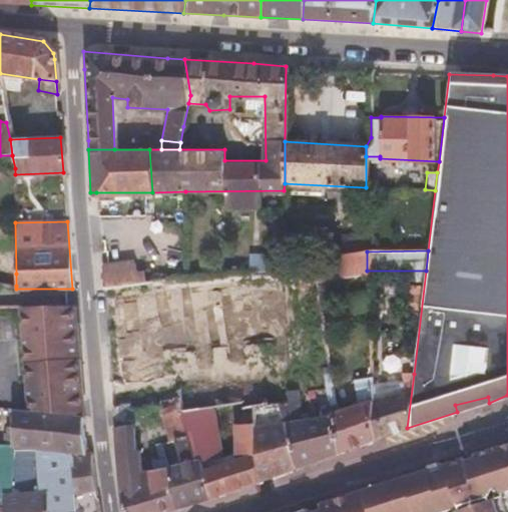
[(316,283),(368,274),(367,271),(367,251),(326,257),(314,268),(316,283)]
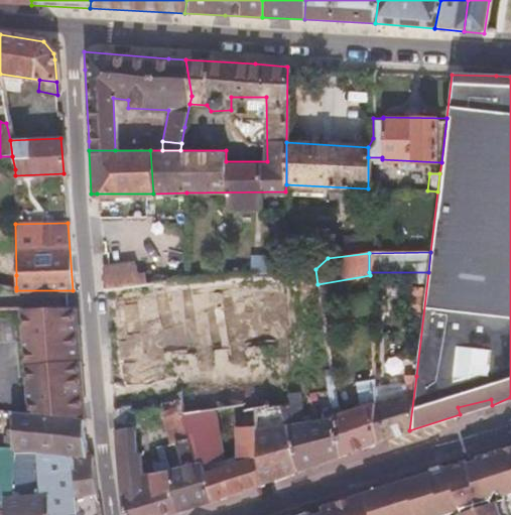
[(129,256),(102,258),(104,287),(132,284),(129,256)]
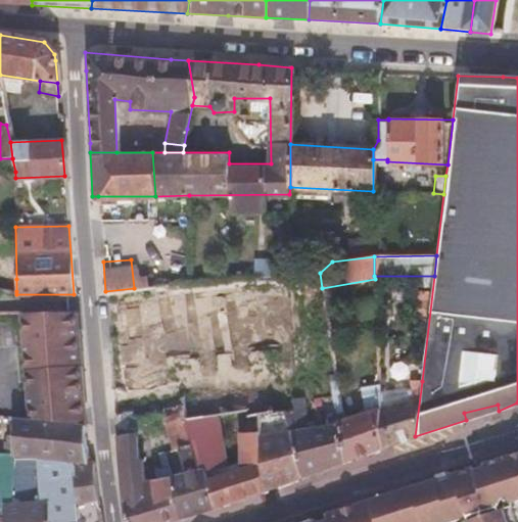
[(276,300),(323,297),(322,288),(320,273),(288,274),(274,274),(275,294),(276,300)]
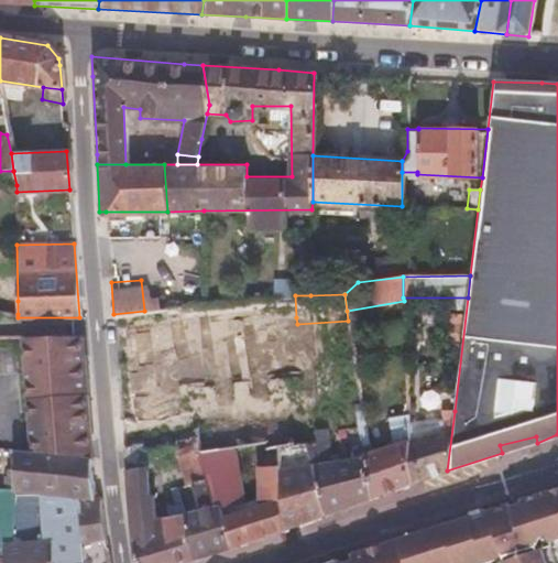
[(144,311),(113,314),(115,339),(271,320),(296,317),(295,295),(292,295),(206,304),(144,311)]
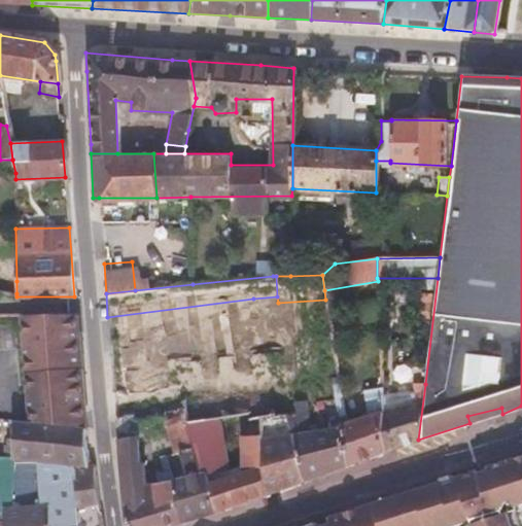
[(0,289),(16,293),(16,281),(0,279),(0,289)]
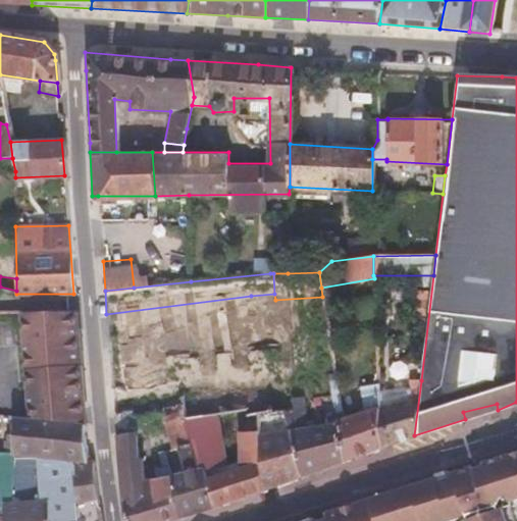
[(202,376),(261,367),(251,296),(106,314),(108,341),(109,345),(151,342),(196,331),(202,376)]
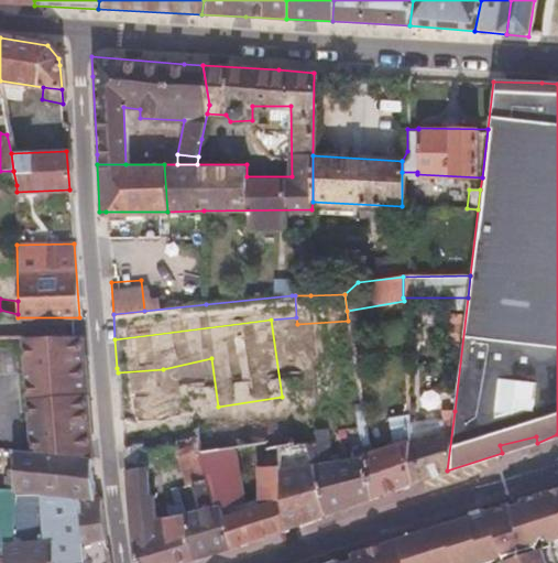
[(15,452),(89,457),(80,336),(75,334),(25,336),(34,446),(10,444),(10,450),(15,452)]
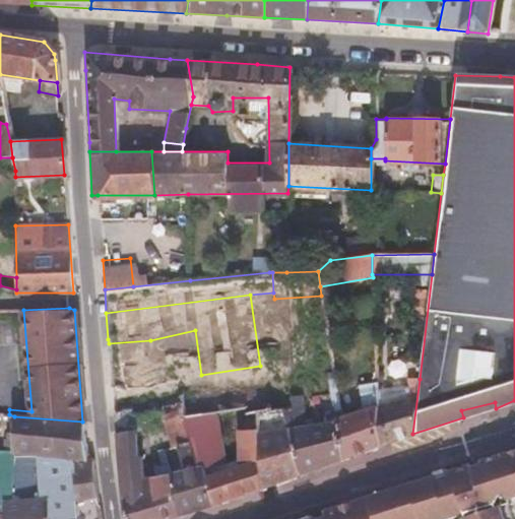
[(244,495),(256,490),(254,435),(253,413),(266,412),(260,366),(201,375),(163,381),(162,365),(154,365),(150,340),(109,343),(113,412),(130,410),(130,416),(162,411),(162,405),(181,401),(184,418),(196,416),(248,408),(249,414),(243,414),(244,432),(240,432),(239,461),(211,468),(201,470),(210,506),(244,495)]
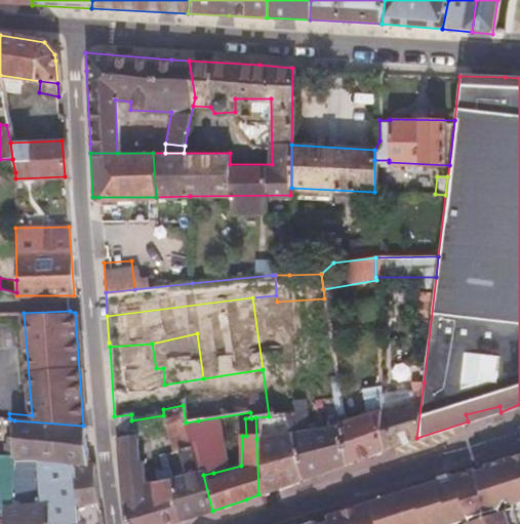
[(338,424),(343,465),(378,451),(378,412),(377,364),(368,364),(368,376),(370,376),(370,390),(361,391),(362,416),(338,424)]
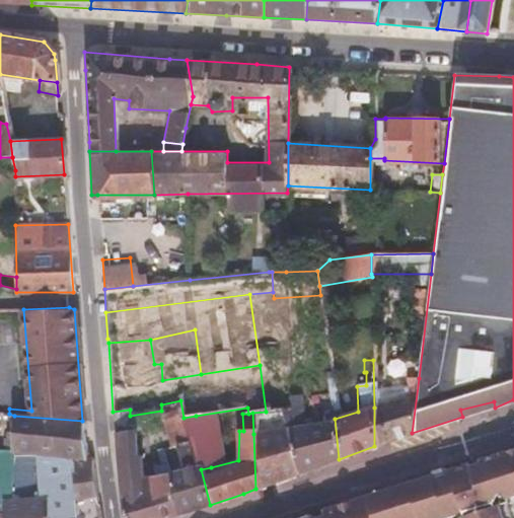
[(285,429),(296,474),(309,470),(339,459),(335,419),(329,372),(322,372),(326,400),(333,420),(301,426),(298,404),(291,405),(290,398),(286,397),(282,362),(260,365),(266,412),(267,412),(280,410),(285,429)]
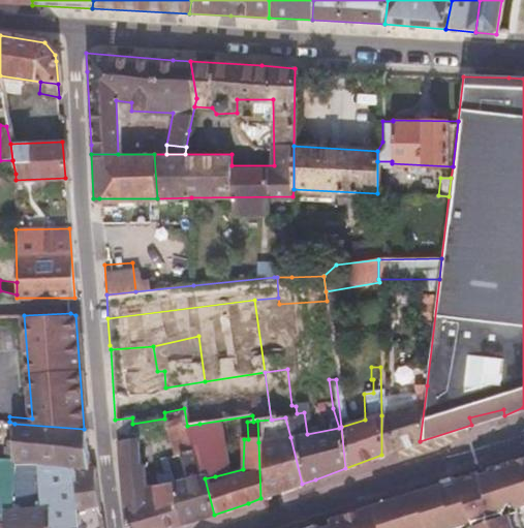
[(381,415),(381,455),(388,453),(420,441),(427,385),(415,385),(414,405),(381,415)]
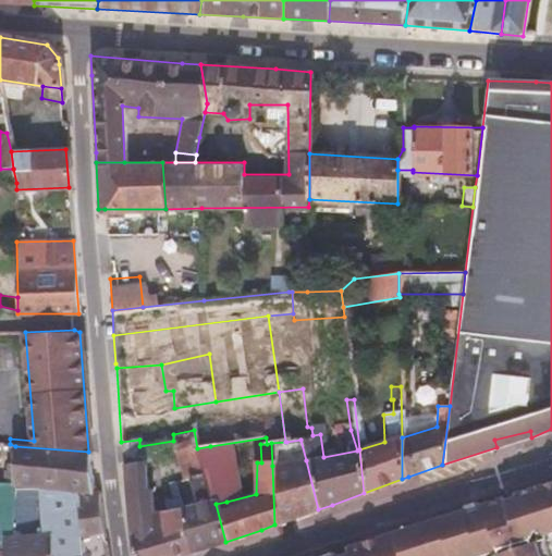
[(173,434),(173,441),(175,452),(183,478),(203,471),(197,448),(194,430),(173,434)]
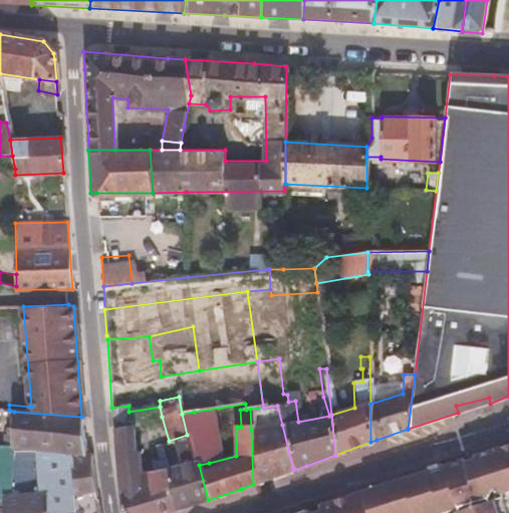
[(456,406),(458,413),(490,404),(489,398),(456,406)]
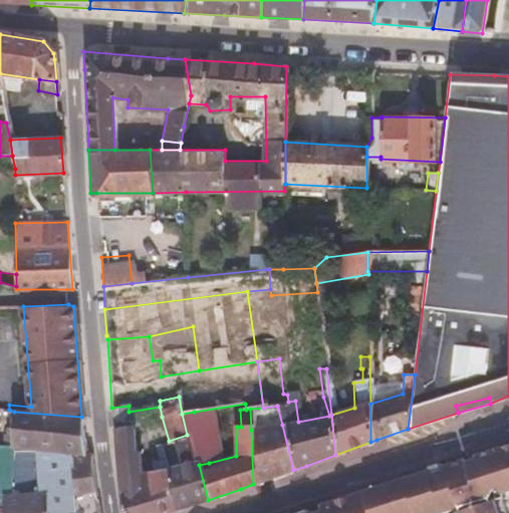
[(120,512),(163,512),(173,510),(168,469),(162,443),(154,445),(160,471),(142,474),(139,454),(135,453),(129,412),(129,406),(111,408),(112,435),(118,492),(120,512)]
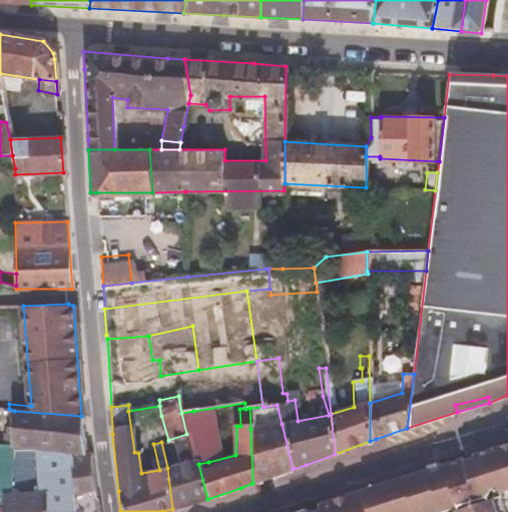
[(267,426),(282,424),(277,405),(264,407),(267,426)]
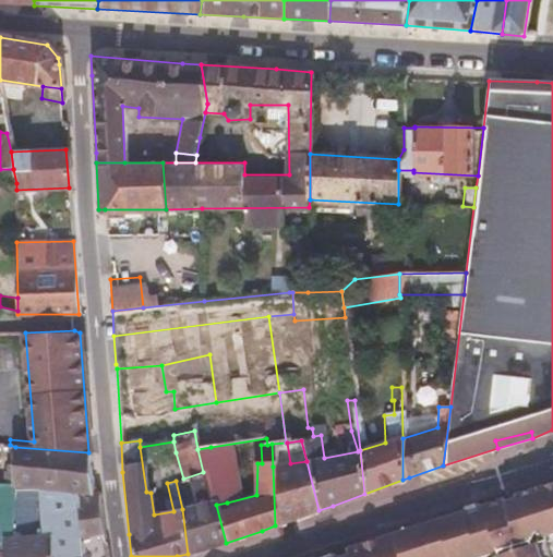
[(0,556),(4,556),(3,540),(12,540),(15,447),(10,445),(0,444),(0,556)]
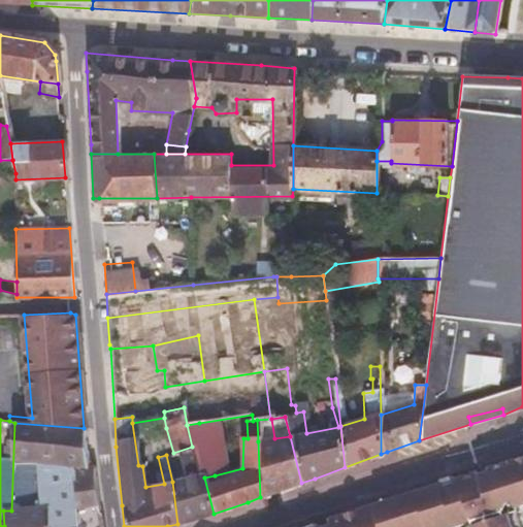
[(3,511),(4,526),(101,526),(94,465),(87,465),(84,428),(14,423),(11,511),(3,511)]
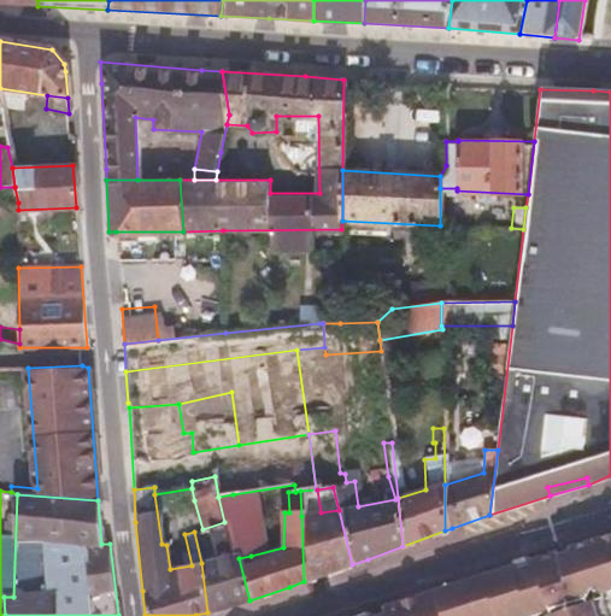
[(238,553),(239,558),(251,556),(233,494),(218,497),(224,522),(228,533),(234,555),(238,553)]
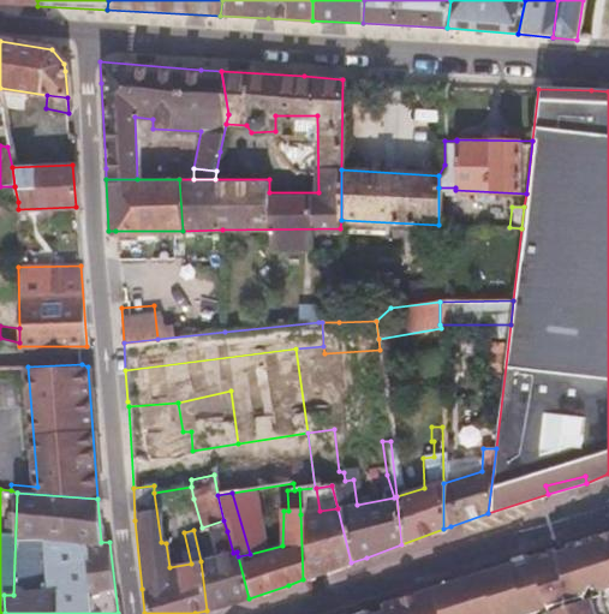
[(303,579),(351,562),(338,508),(320,511),(300,514),(303,579)]
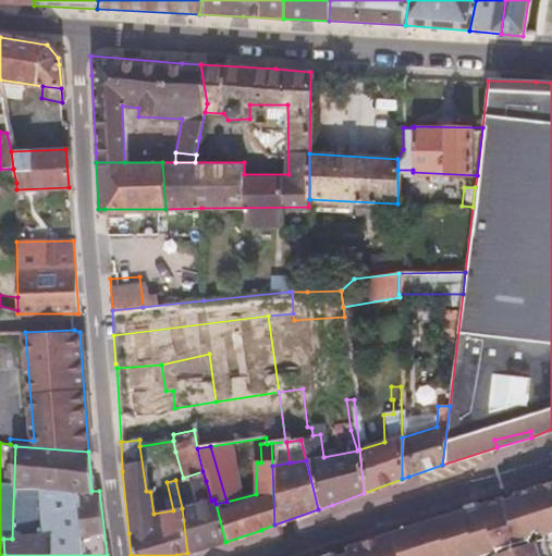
[(203,471),(183,478),(186,487),(206,481),(203,471)]
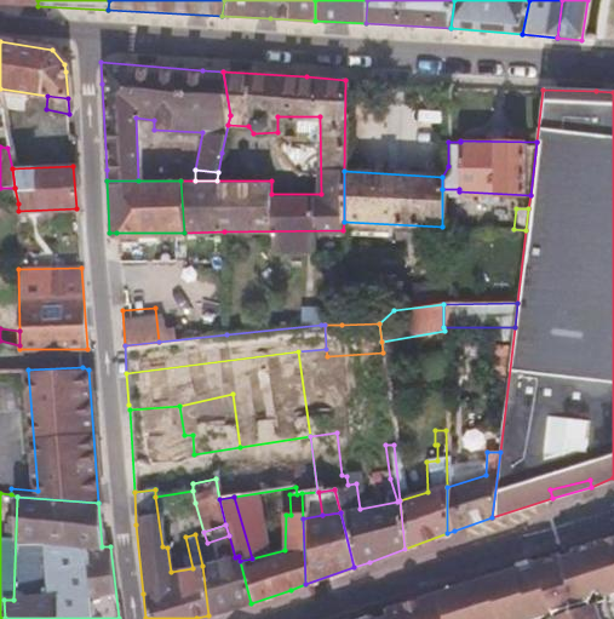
[(613,618),(613,539),(539,563),(505,573),(399,605),(379,611),(382,618),(379,618),(523,618),(555,609),(557,618),(613,618)]
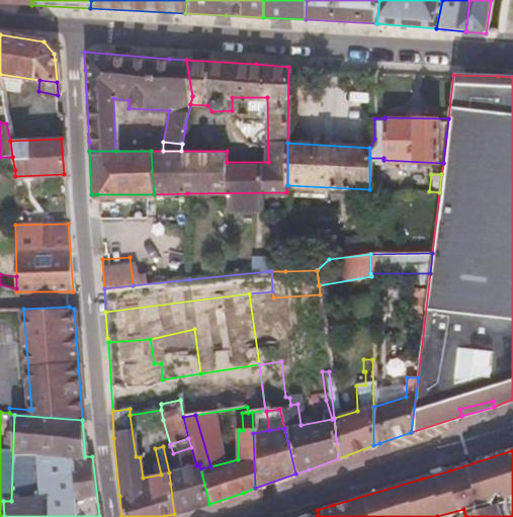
[(188,511),(209,504),(200,468),(199,464),(196,465),(169,472),(174,514),(188,511)]
